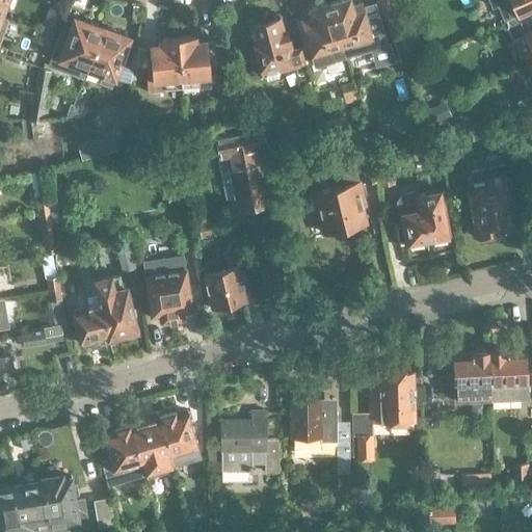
[(349,0),(336,0),(328,2),(344,56),(381,46),(384,57),(399,53),(389,28),(370,34),(361,1),(351,4),(349,0)]
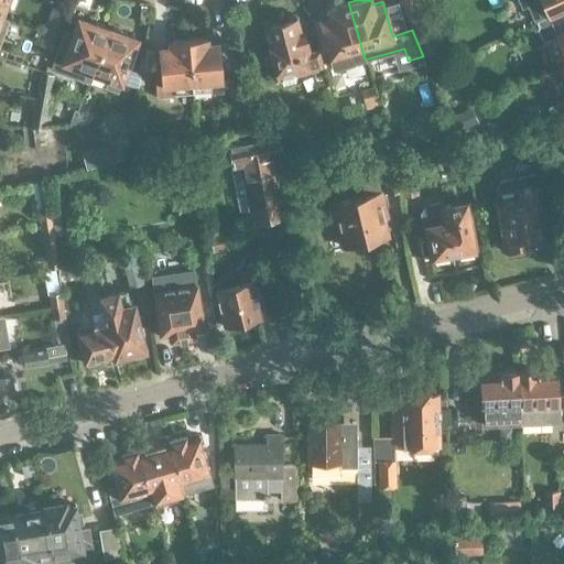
[(423,7),(429,3),(426,0),(400,0),(410,24),(427,17),(423,7)]
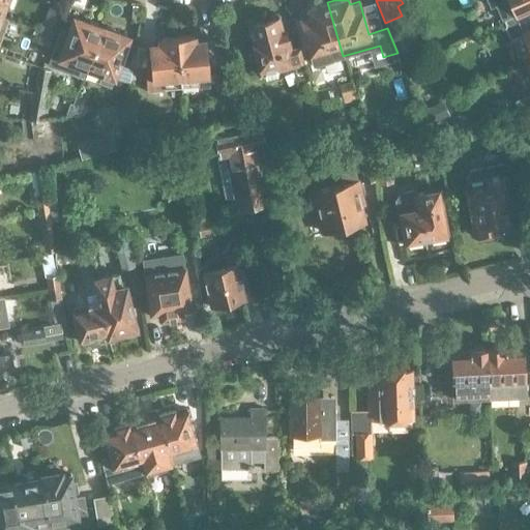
[(529,0),(488,0),(491,5),(495,3),(502,20),(504,20),(529,7),(529,0)]
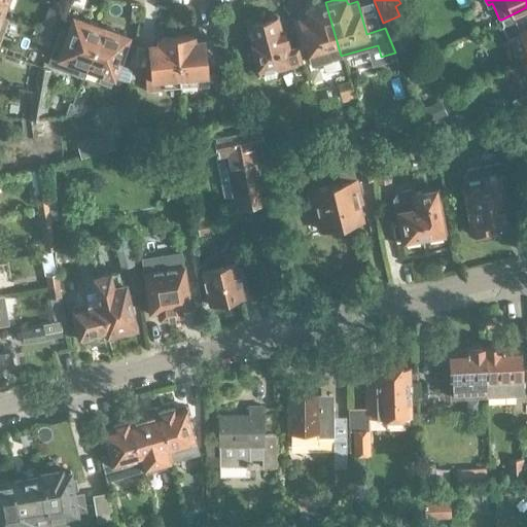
[(308,15),(297,19),(311,64),(341,56),(325,2),(306,8),(308,15)]
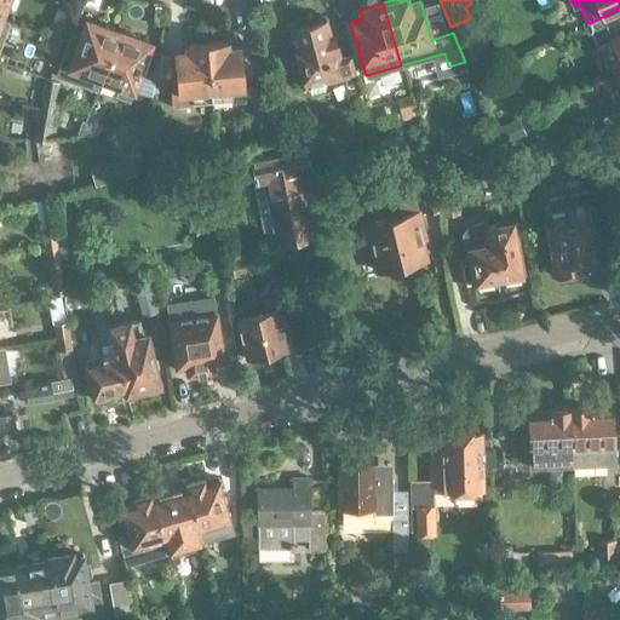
[(50,34),(63,38),(72,12),(58,9),(50,34)]
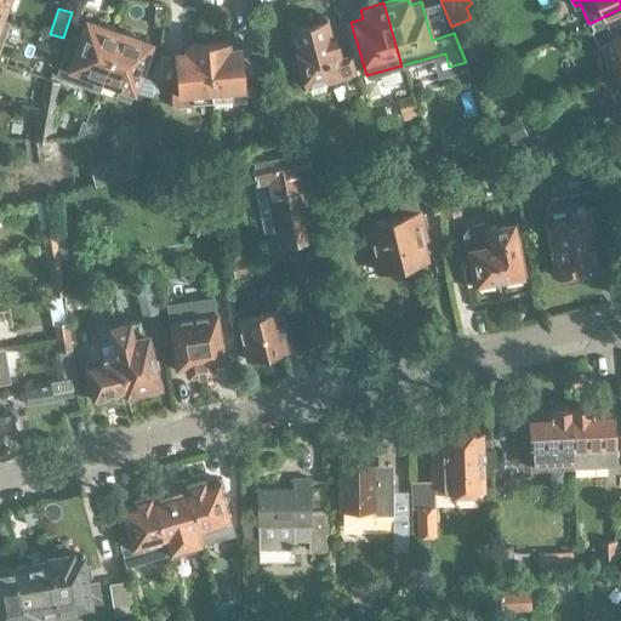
[(620,9),(591,23),(598,40),(607,36),(609,41),(615,38),(620,51),(620,52),(614,56),(620,70),(620,69),(620,9)]
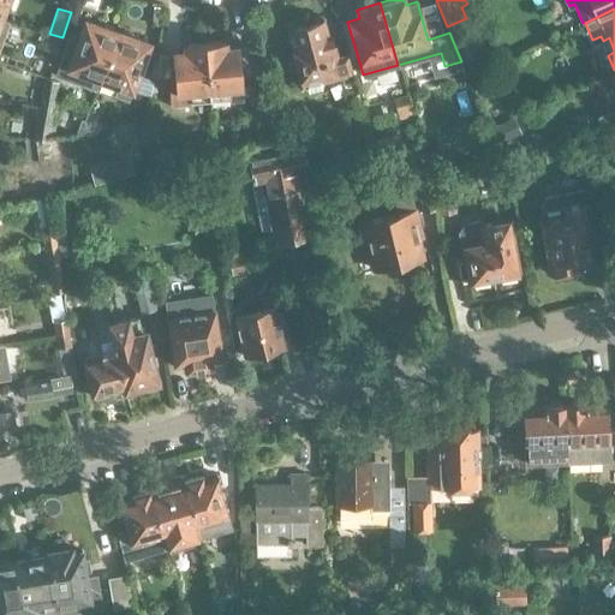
[(71,31),(55,75),(95,90),(100,78),(117,31),(85,19),(79,35),(71,31)]
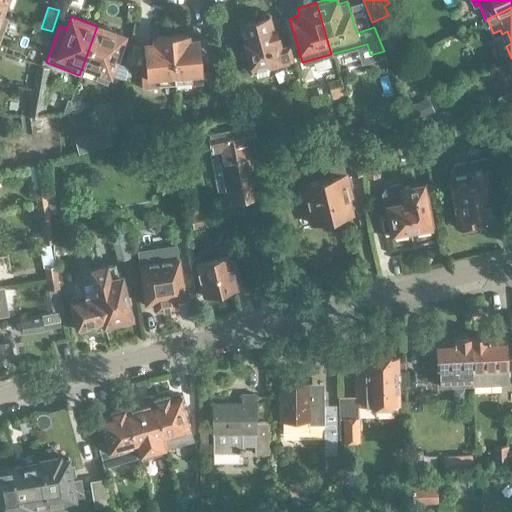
[(272,29),(269,16),(240,23),(253,72),(257,77),(268,74),(270,67),(293,61),(289,45),(281,47),(276,28),(272,29)]
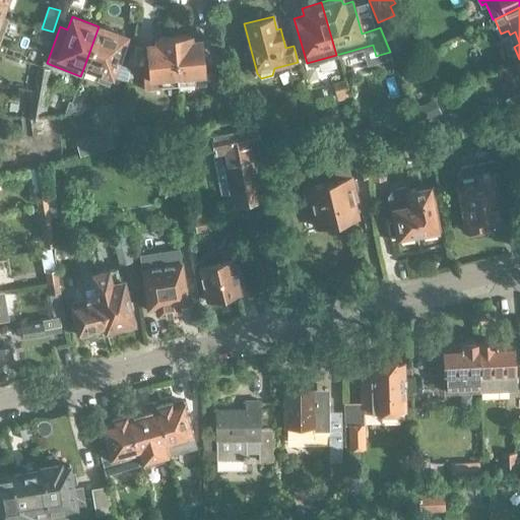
[(126,81),(129,67),(116,62),(125,36),(99,26),(84,66),(100,71),(95,81),(108,85),(111,75),(126,81)]
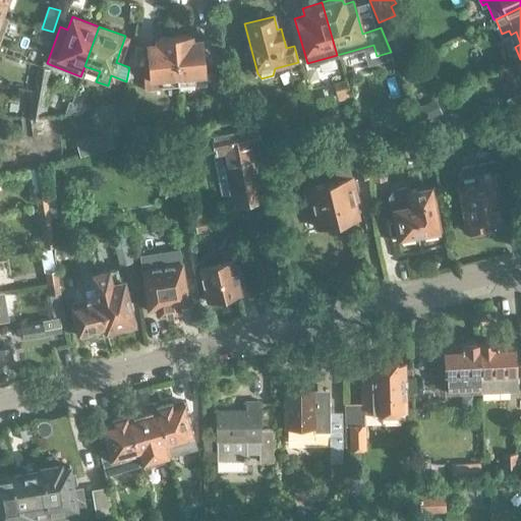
[(48,46),(53,32),(42,29),(37,42),(48,46)]
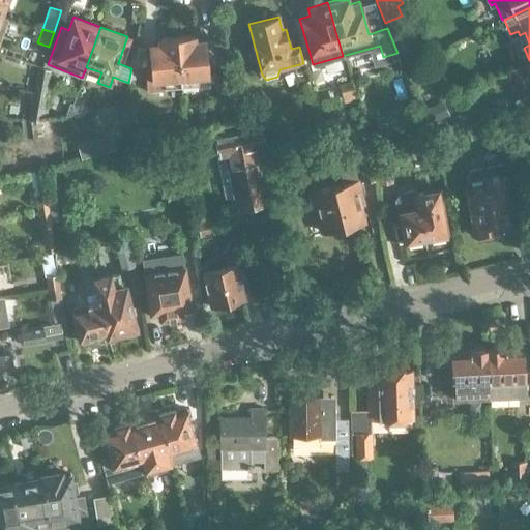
[(195,40),(195,38),(192,35),(177,36),(181,86),(198,85),(198,87),(208,86),(208,84),(215,83),(218,99),(231,97),(227,71),(209,75),(206,39),(195,40)]
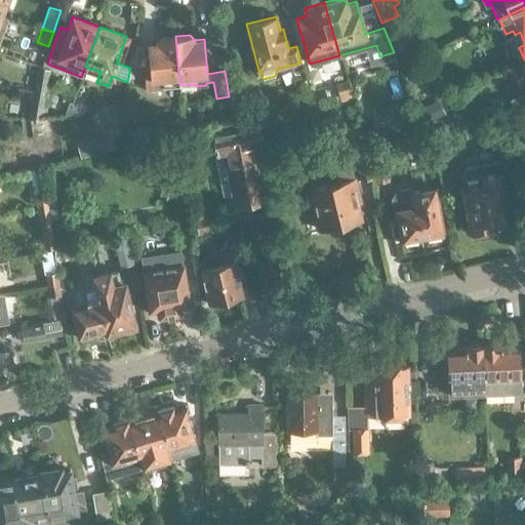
[(179,85),(175,36),(161,37),(158,41),(158,43),(147,44),(134,44),(130,66),(149,65),(150,78),(152,78),(153,90),(163,89),(163,86),(179,85)]
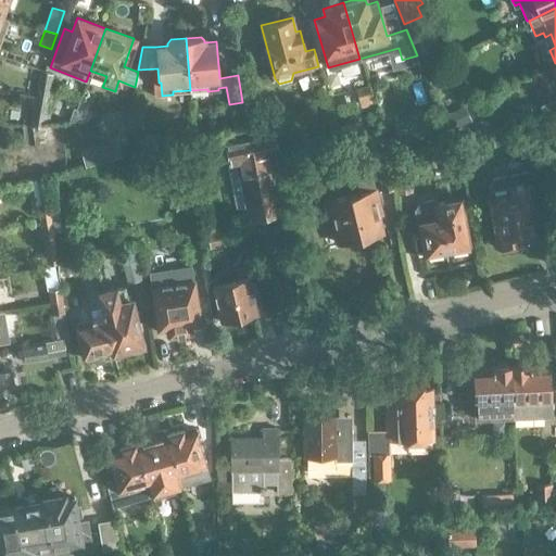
[(544,113),(555,110),(555,65),(551,67),(555,78),(555,99),(541,105),(544,113)]
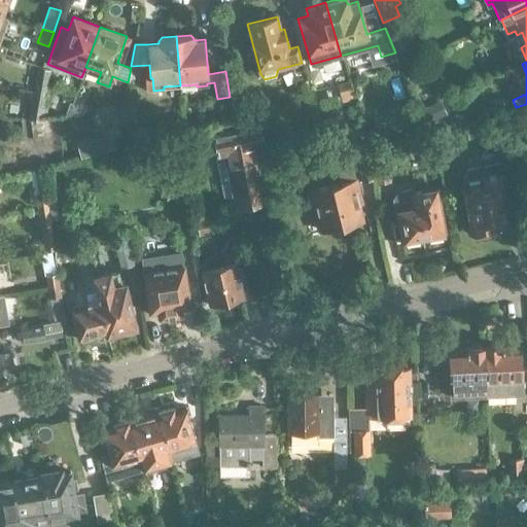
[(33,94),(45,98),(50,70),(38,65),(38,66),(33,94)]
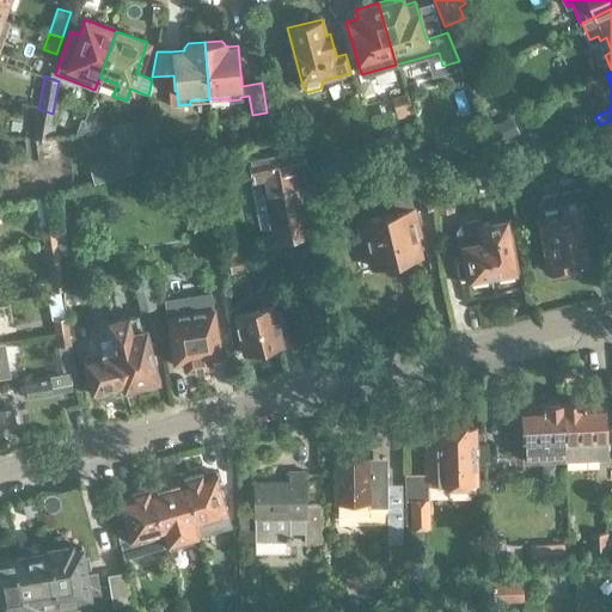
[(361,104),(357,91),(343,95),(348,109),(361,104)]
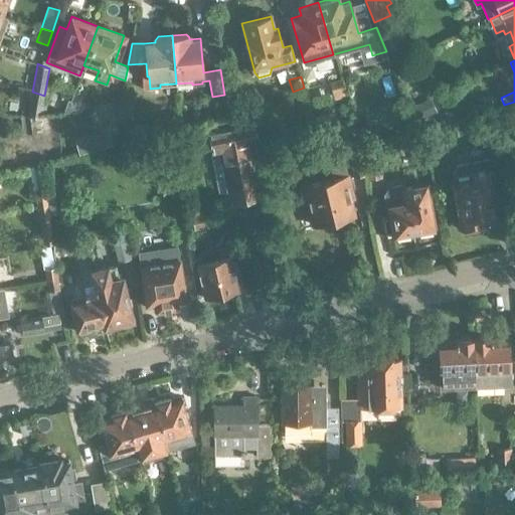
[(335,100),(346,97),(342,79),(330,82),(335,100)]
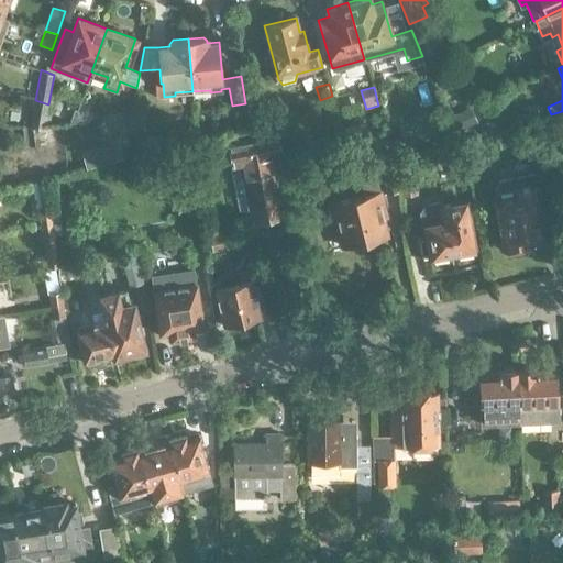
[(448,116),(467,107),(463,97),(454,101),(453,97),(442,102),(448,116)]
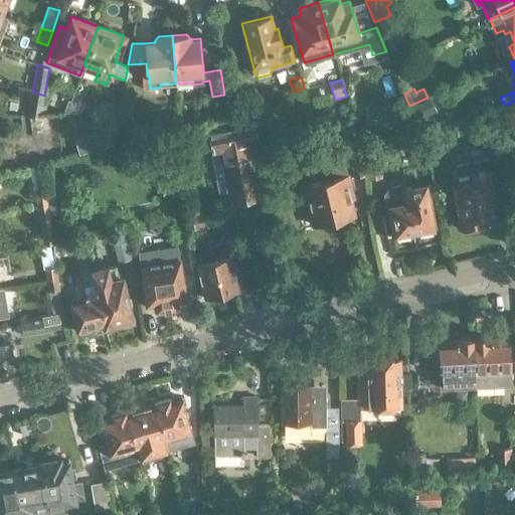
[(41,116),(44,96),(32,92),(27,115),(34,115),(41,116)]
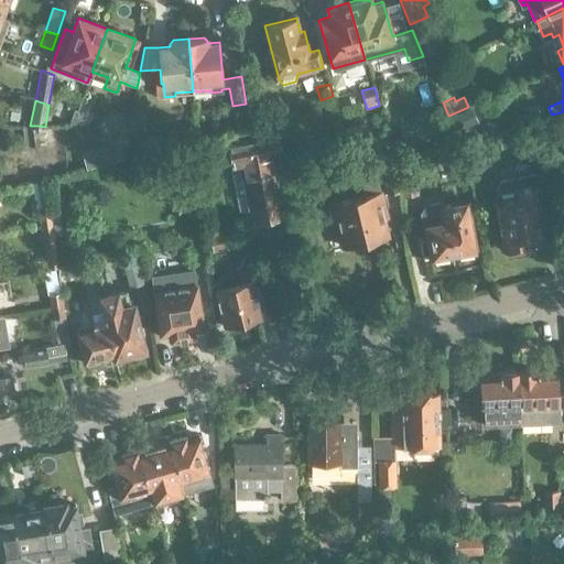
[(468,107),(448,116),(454,128),(474,120),(468,107)]
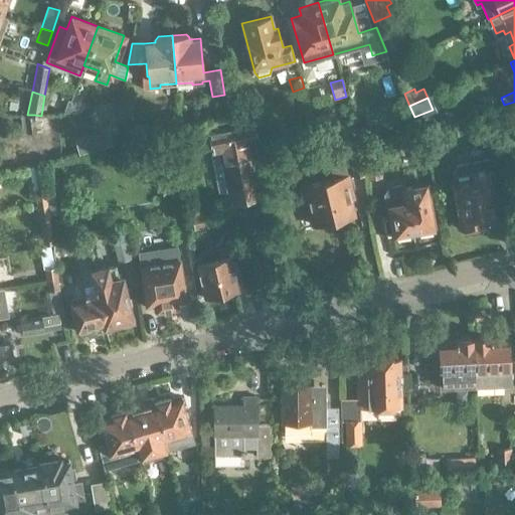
[(36,132),(36,133),(55,130),(53,114),(41,116),(34,115),(36,132)]
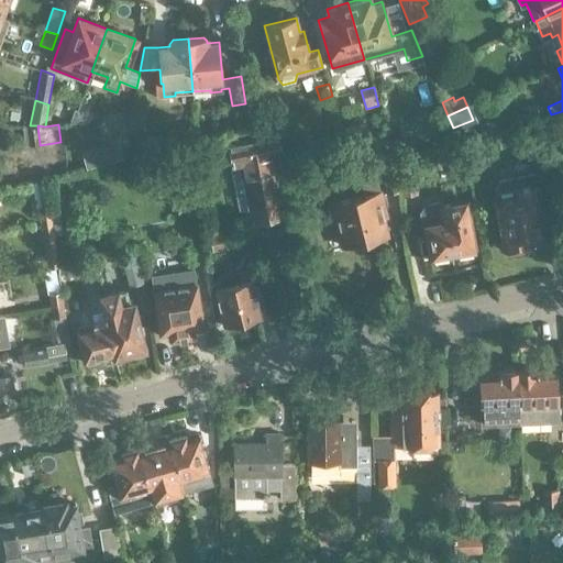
[(40,144),(37,125),(30,125),(30,127),(26,128),(29,146),(40,145),(40,144)]
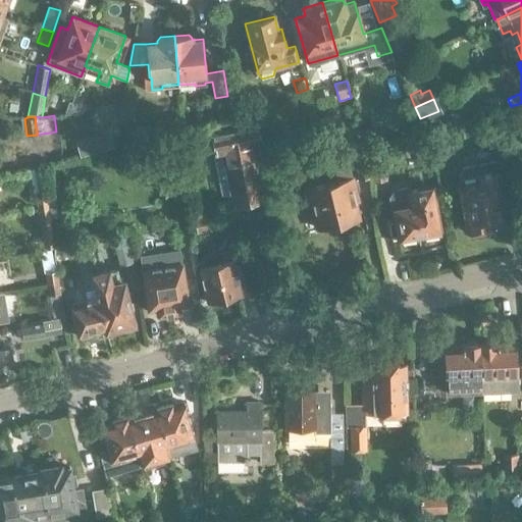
[(261,188),(254,148),(262,146),(258,122),(210,132),(215,155),(213,155),(221,196),(225,195),(228,207),(242,205),(243,210),(257,207),(256,202),(270,199),(267,187),(261,188)]
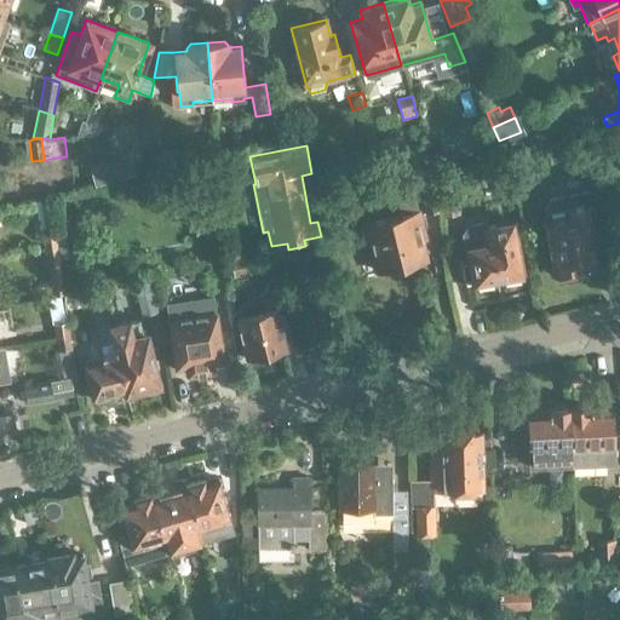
[(601,202),(600,195),(591,189),(550,196),(545,202),(557,274),(563,273),(564,280),(579,277),(578,270),(584,269),(584,265),(600,263),(595,240),(598,239),(596,222),(602,220),(604,237),(615,235),(609,201),(601,202)]
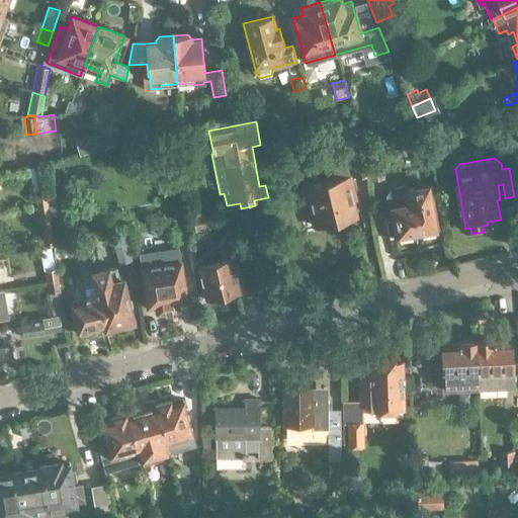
[(351,201),(357,200),(351,176),(349,176),(347,169),(345,167),(336,169),(338,178),(301,187),(306,203),(311,201),(318,227),(355,218),(351,201)]
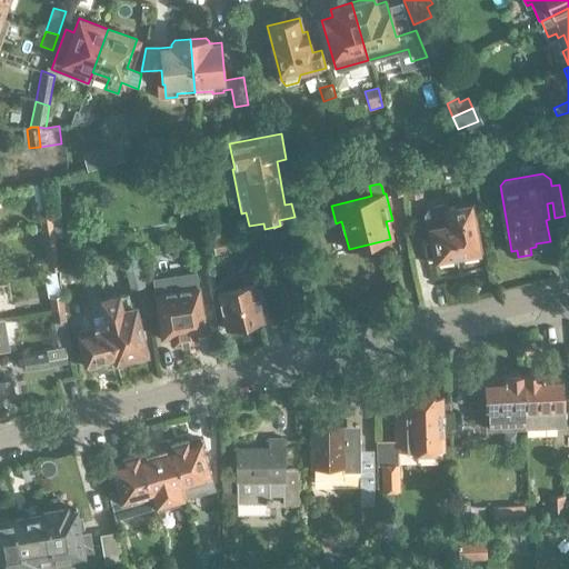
[(448,207),(447,200),(430,203),(422,213),(427,237),(421,237),(422,241),(420,245),(422,251),(425,253),(425,258),(433,256),(433,259),(479,251),(471,202),(448,207)]
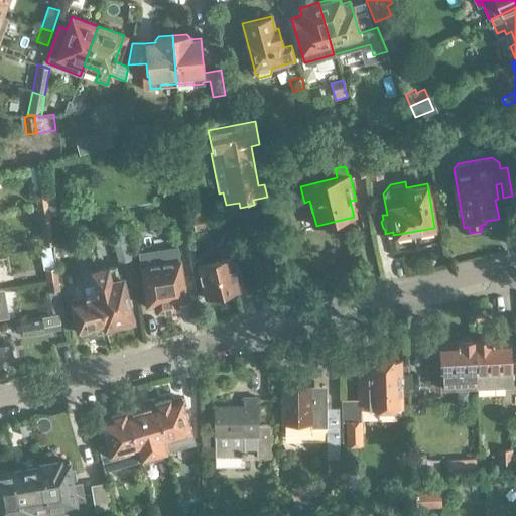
[(48,217),(50,217),(58,215),(55,194),(44,196),(46,206),(48,217)]
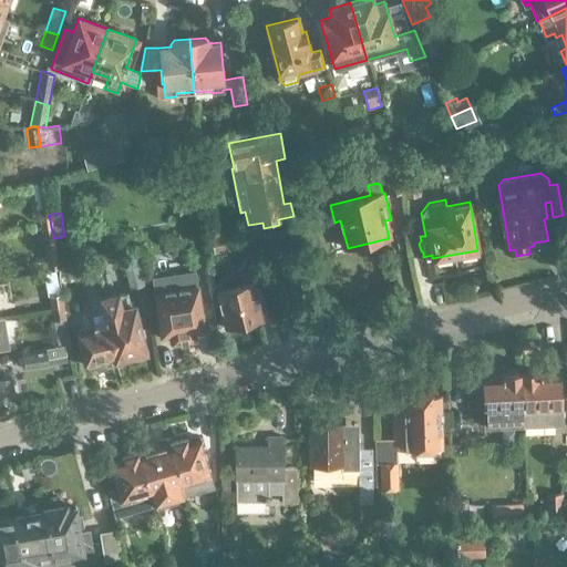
[(42,228),(51,226),(49,215),(40,216),(42,228)]
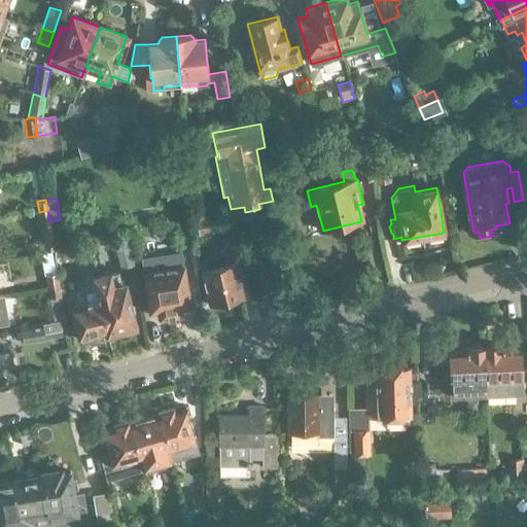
[(47,210),(39,212),(43,239),(36,241),(38,253),(56,250),(51,221),(49,221),(47,210)]
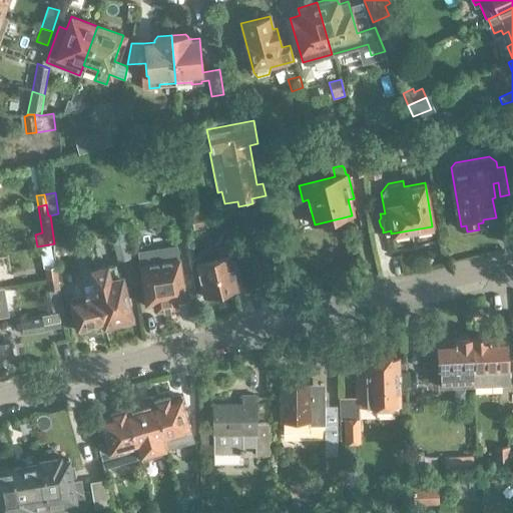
[(186,231),(216,225),(213,211),(183,217),(186,231)]
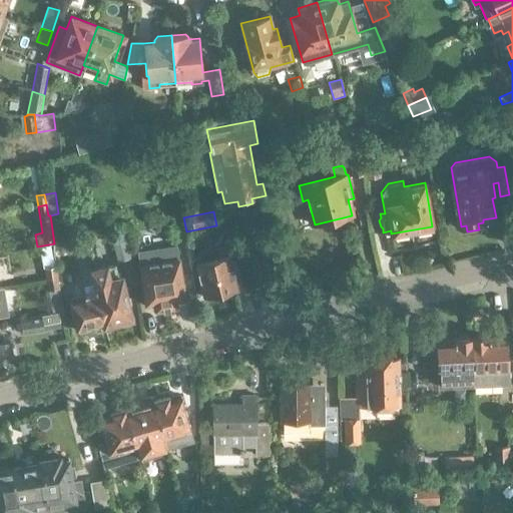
[(224,225),(223,234),(236,236),(237,226),(224,225)]
